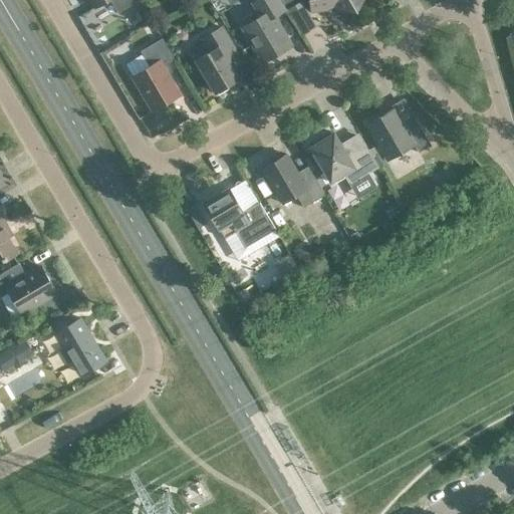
[(109,0),(117,13),(140,0),(89,0),(94,7),(106,0),(109,0)]
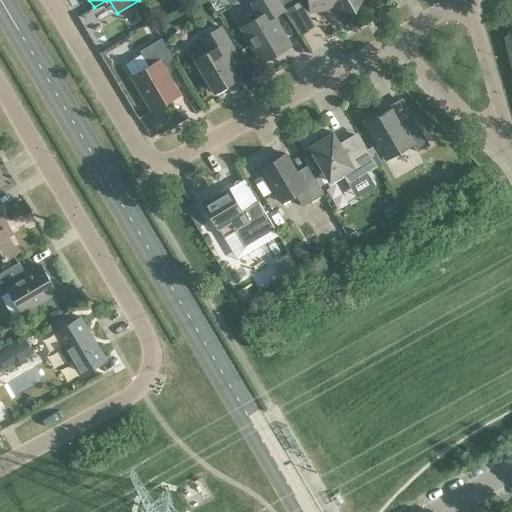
[(272,18),(285,10),(278,0),(255,0),(250,3),(259,17),(242,27),(263,62),(289,46),(272,18)]
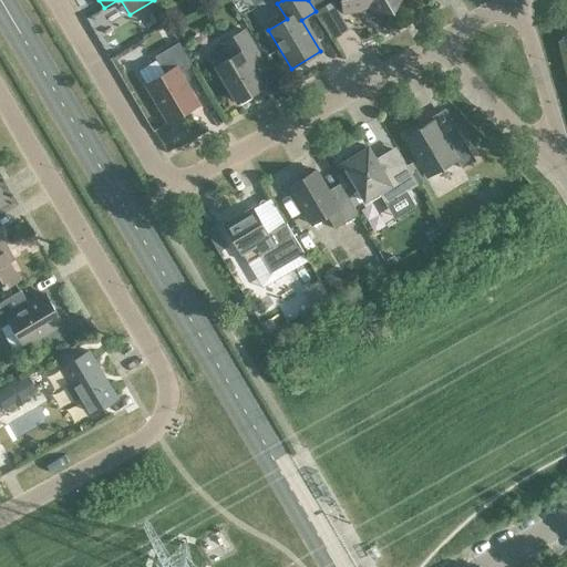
[(392,11),(385,0),(341,0),(344,12),(367,8),(369,12),(392,11)]
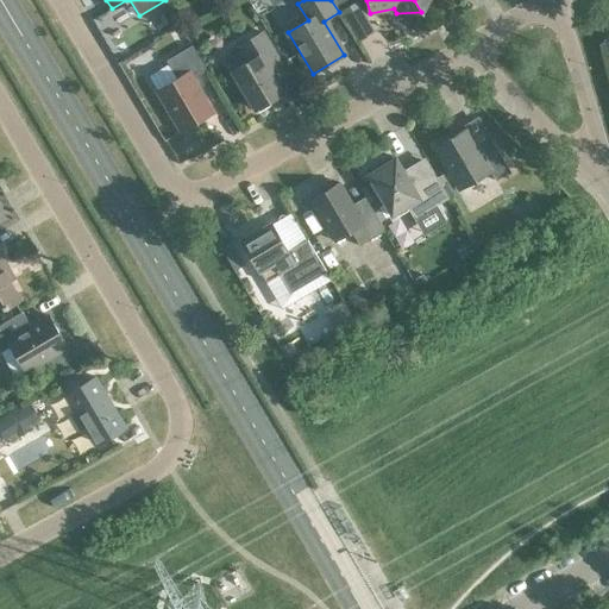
[(414,0),(421,12),(428,0),(414,0)]
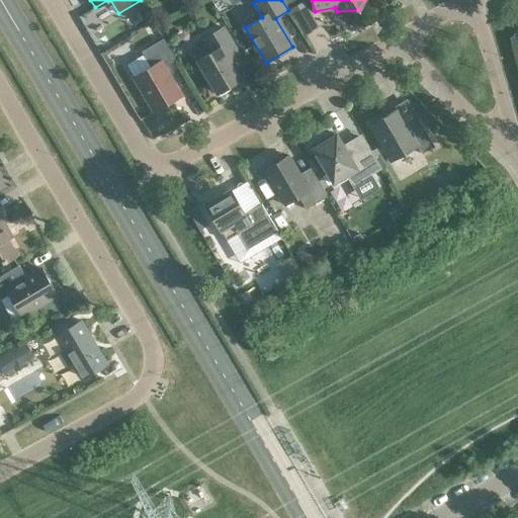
[(236,50),(223,27),(203,39),(210,53),(198,61),(218,93),(240,80),(226,56),(236,50)]
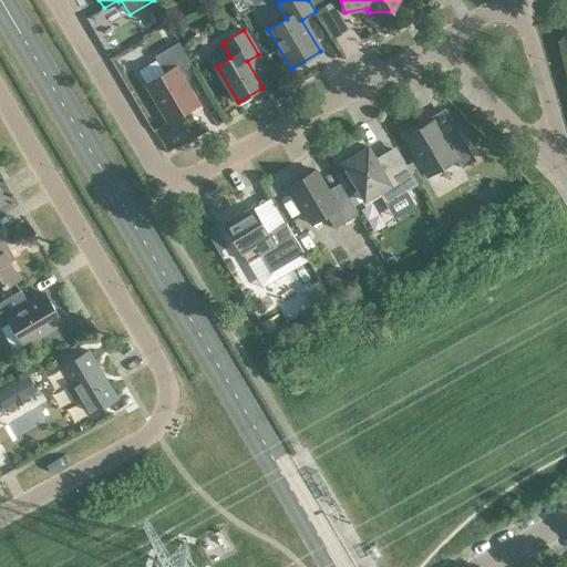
[(179,74),(193,66),(179,42),(176,44),(165,50),(155,57),(164,73),(146,84),(168,123),(198,105),(179,74)]
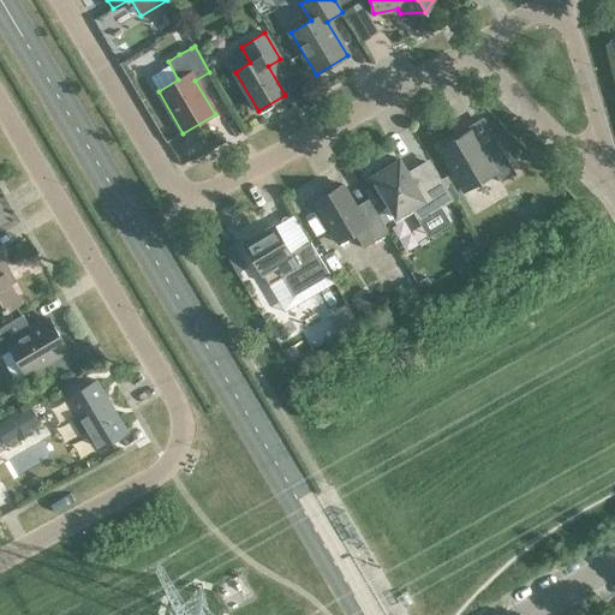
[(483,150),(471,131),(440,149),(465,191),(495,173),(501,183),(515,174),(497,142),(483,150)]
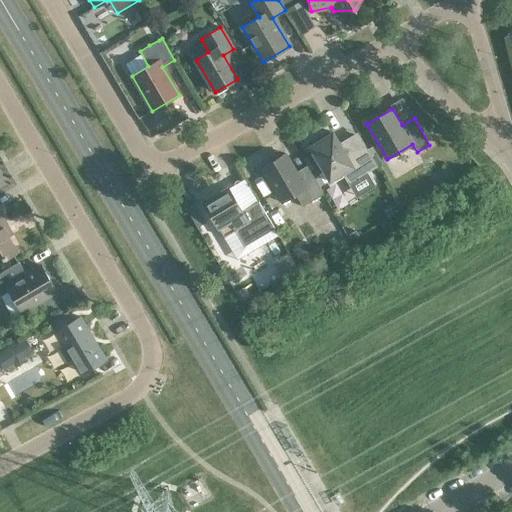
[(377,167),(359,137),(341,148),(332,133),(309,147),(329,181),(342,174),(348,184),(377,167)]
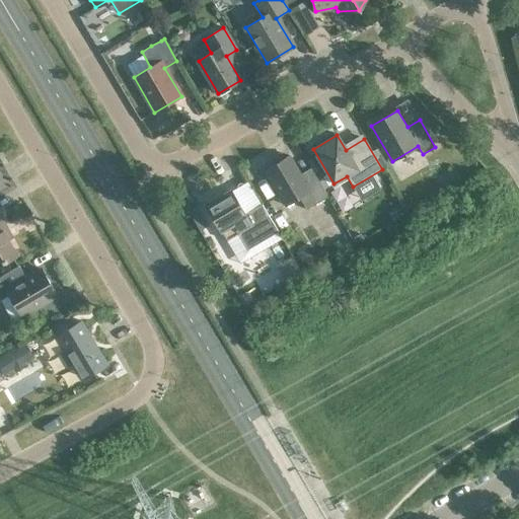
[(383,169),(390,165),(384,155),(385,154),(381,147),(373,151),(383,169)]
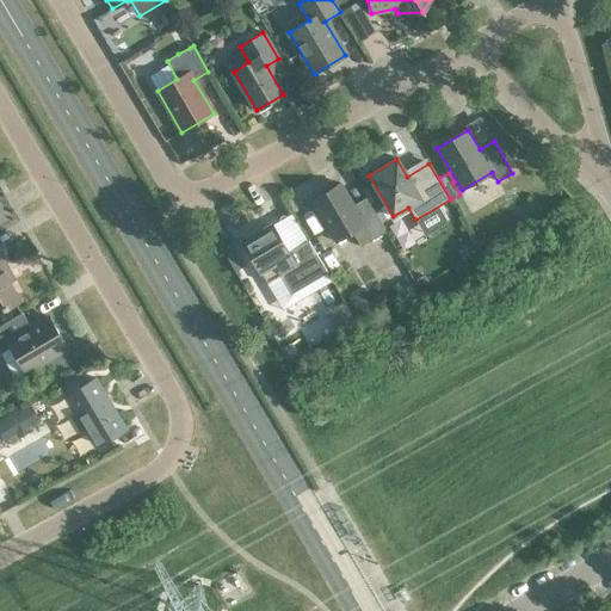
[(360,247),(387,232),(371,207),(358,214),(340,184),(312,201),(335,242),(352,233),(360,247)]
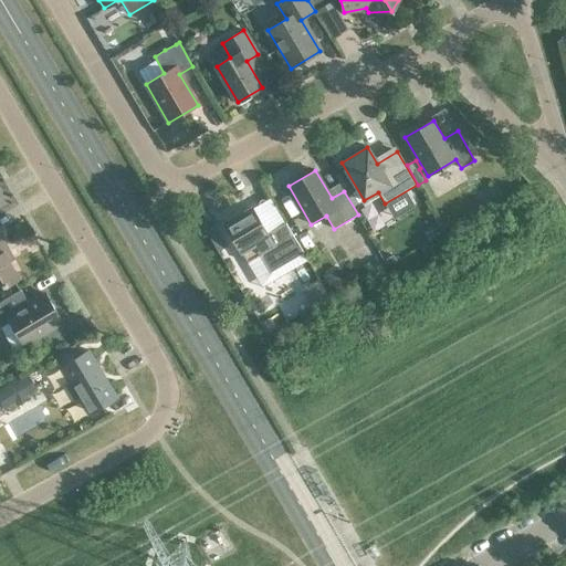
[(253,244),(260,255),(271,272),(303,253),(285,223),(268,234),(252,209),(226,224),(241,251),(253,244)]
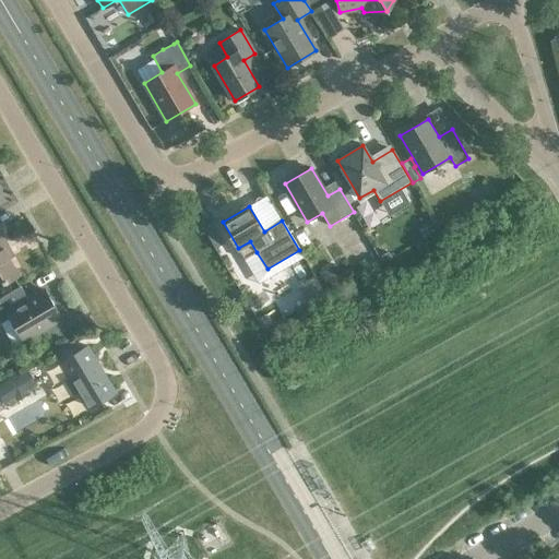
[(216,225),(206,232),(216,249),(226,242),(216,225)]
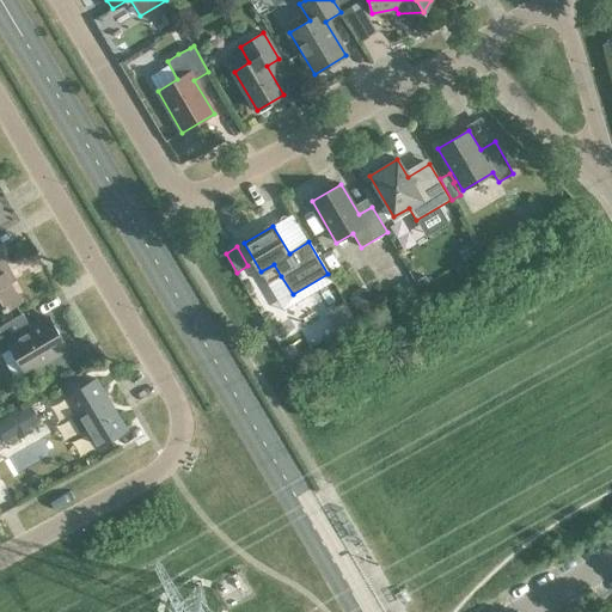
[(0,312),(20,300),(4,273),(10,270),(0,254),(0,312)]
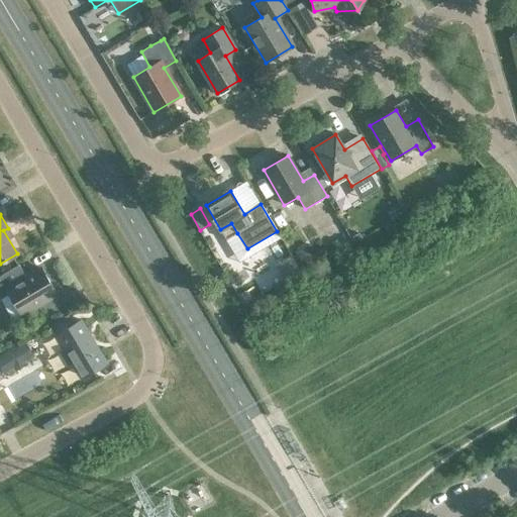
[(311,242),(293,252),(301,267),(319,256),(311,242)]
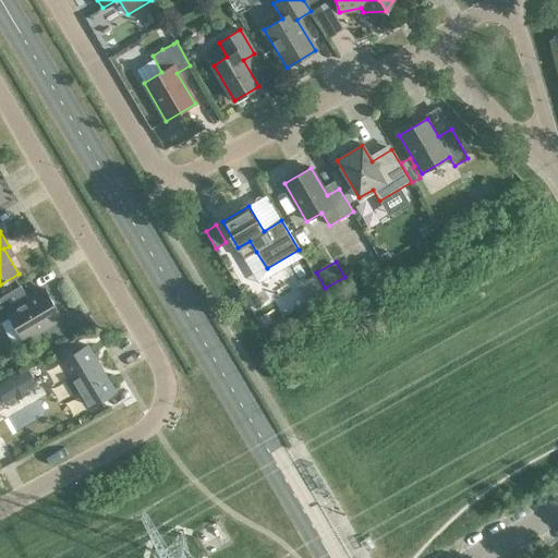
[(21,286),(0,298),(0,323),(1,323),(13,342),(22,338),(23,340),(31,336),(37,331),(61,317),(45,290),(28,299),(21,286)]
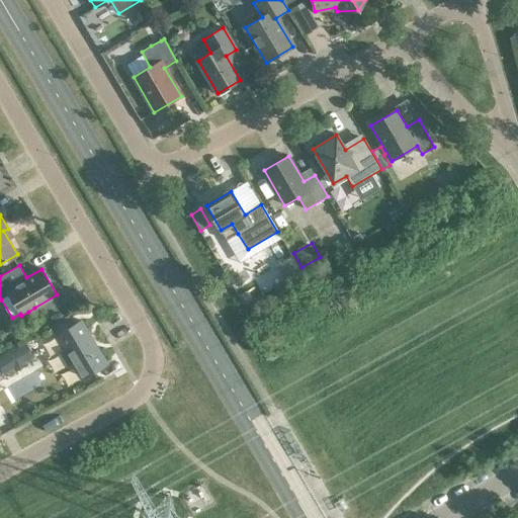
[(28,312),(34,321),(41,317),(35,308),(34,308),(28,312)]
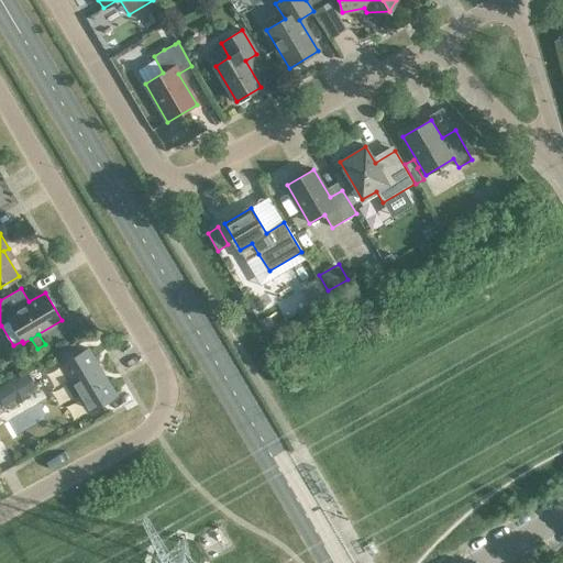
[(99,366),(88,349),(61,365),(69,381),(65,384),(74,399),(79,397),(88,412),(117,396),(107,378),(105,379),(97,367),(99,366)]
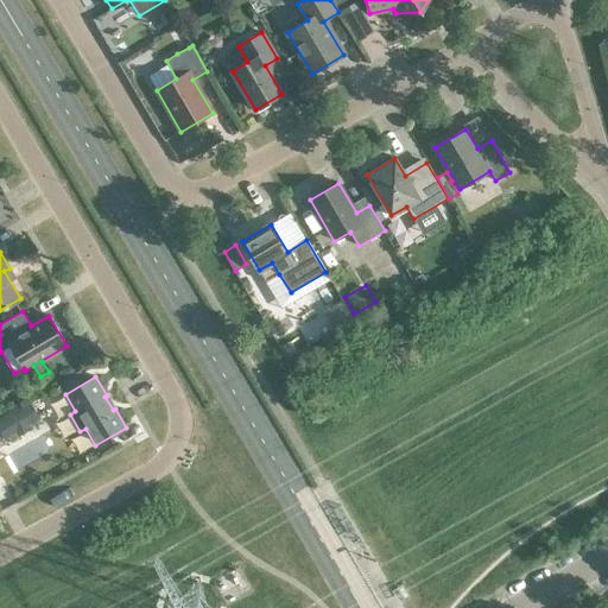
[(0,422),(0,432),(6,443),(18,436),(19,438),(32,431),(30,429),(43,420),(32,404),(0,422)]
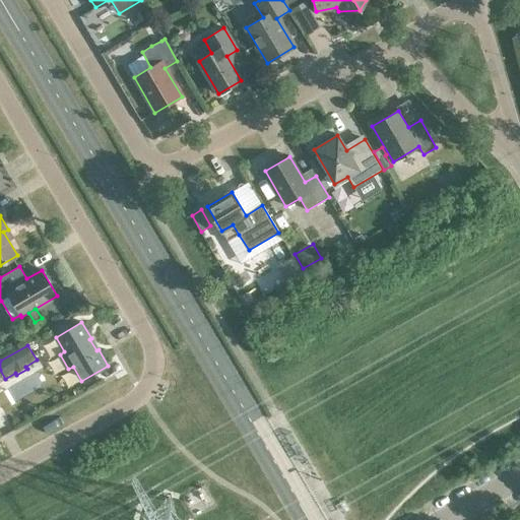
[(300,464),(306,460),(290,435),(284,438),(300,464)]
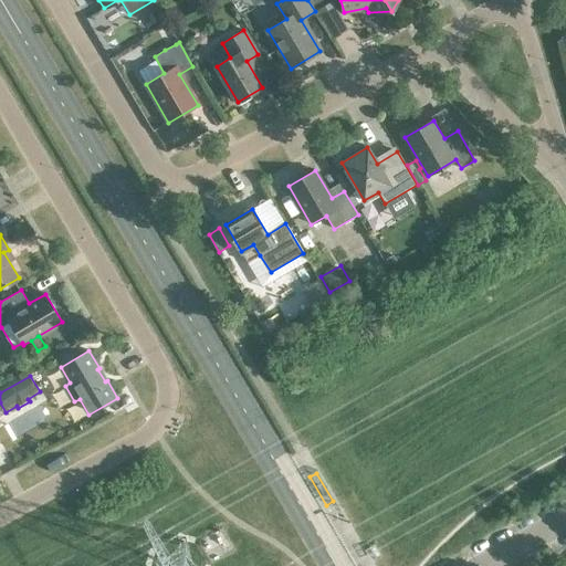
[(371,565),(381,558),(375,546),(365,553),(371,565)]
